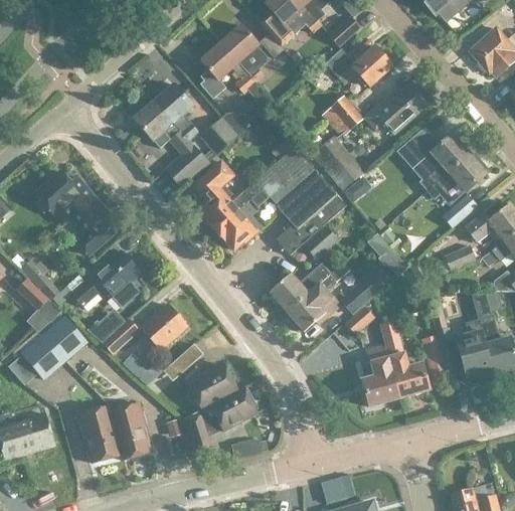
[(293,33),(304,23),(312,32),(321,23),(318,19),(317,20),(312,14),(304,5),(299,0),(268,0),(266,2),(293,33)]
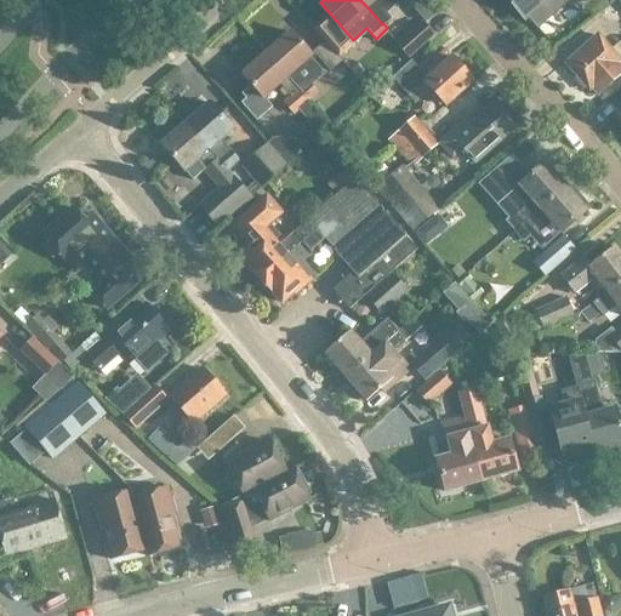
[(360,0),(366,6),(376,17),(382,24),(383,23),(383,22),(392,15),(387,10),(397,1),(397,0),(360,0)]
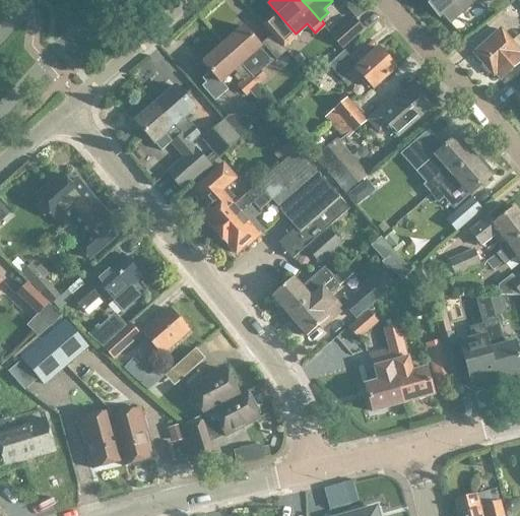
[(425,0),(439,15),(455,0),(425,0)]
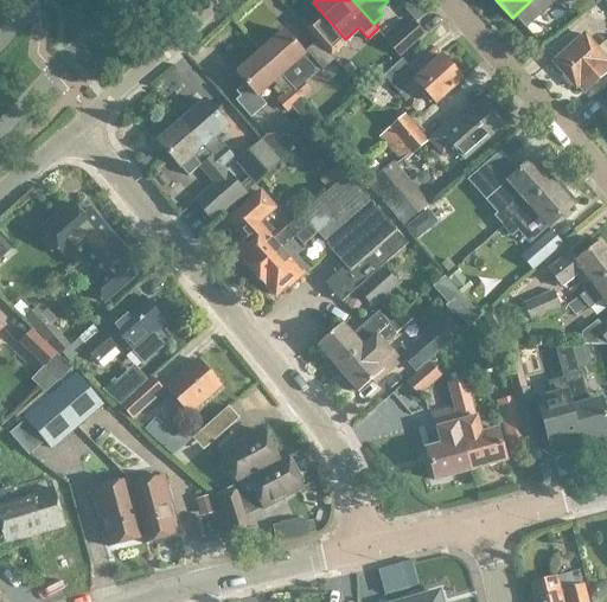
[(310,23),(324,40),(334,32),(321,14),(310,23)]
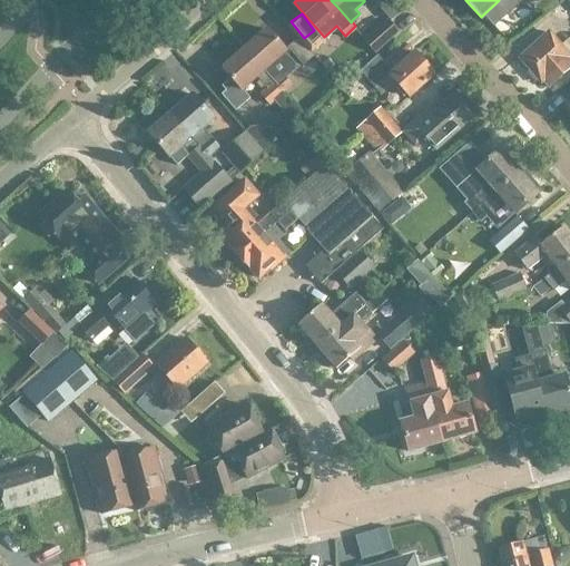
[(386,17),(364,38),(374,49),(397,29),(386,17)]
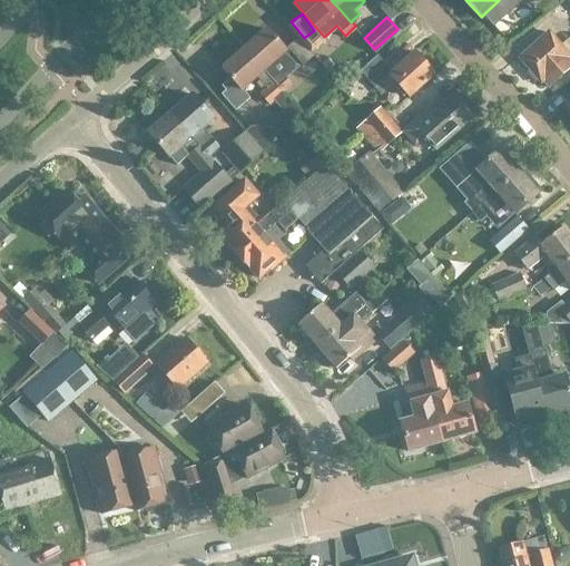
[(275,78),(284,71),(285,72),(297,62),(286,50),(287,48),(268,26),(246,45),(275,78)]
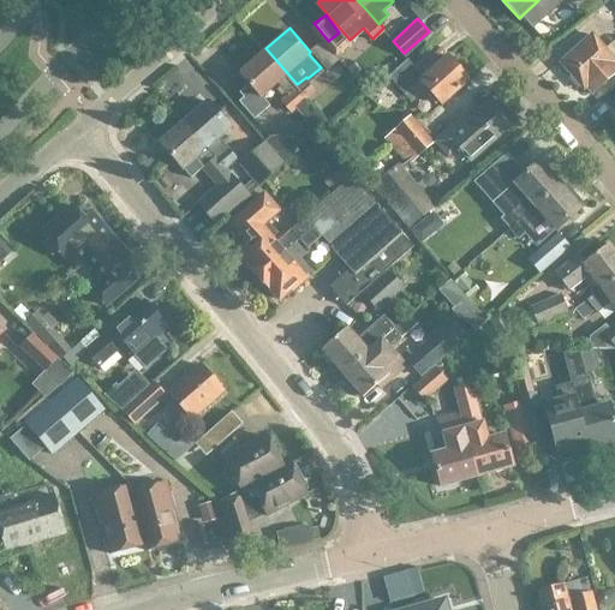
[(614,36),(604,46),(592,31),(561,60),(584,85),(585,84),(591,91),(614,70),(614,36)]
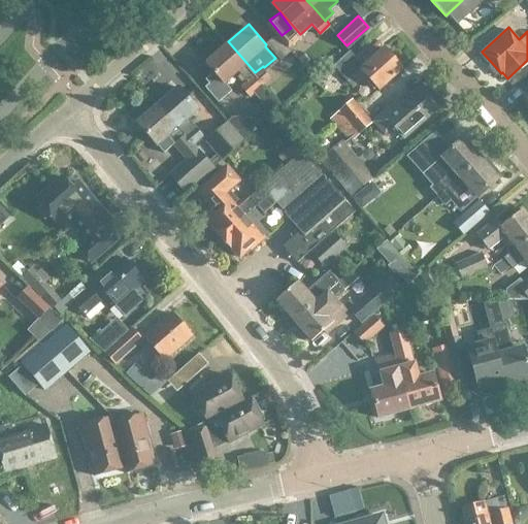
[(291,48),(276,33),(265,41),(279,59),(291,48)]
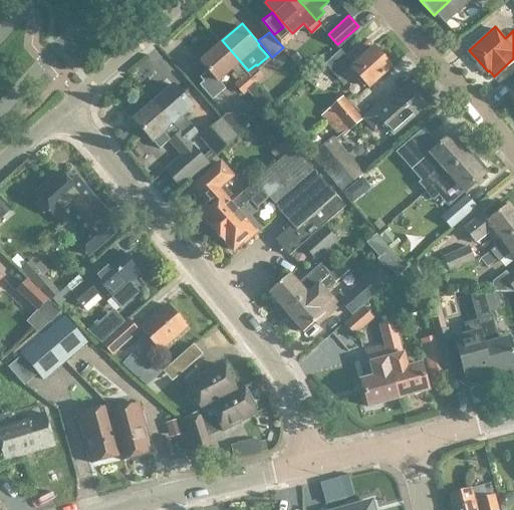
[(137,74),(159,56),(153,49),(152,50),(143,39),(122,56),(137,74)]
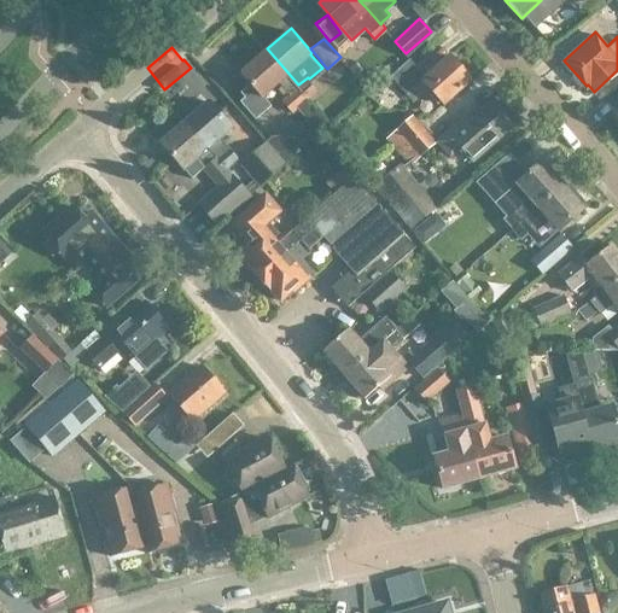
[(243,69),(263,94),(279,81),(289,93),(298,85),(267,48),(243,69)]
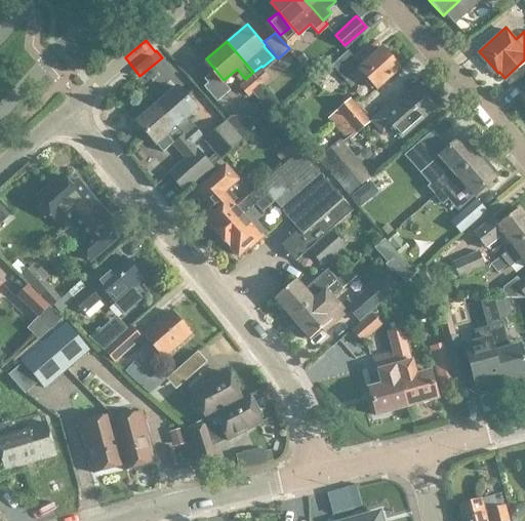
[(369,53),(357,65),(377,87),(400,66),(382,46),(371,56),(369,53)]
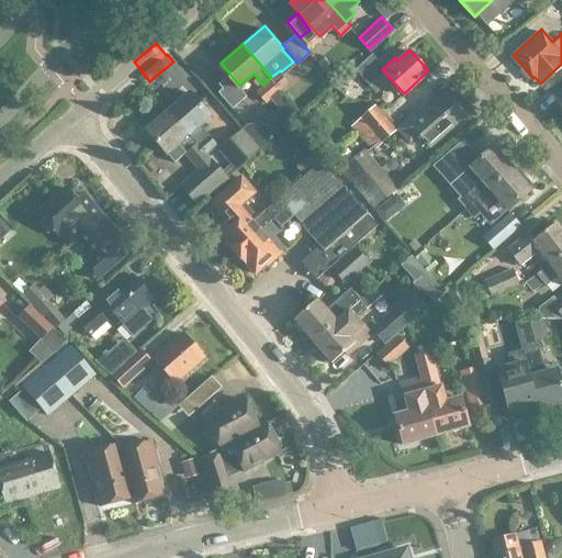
[(355,66),(367,79),(384,64),(372,51),(355,66)]
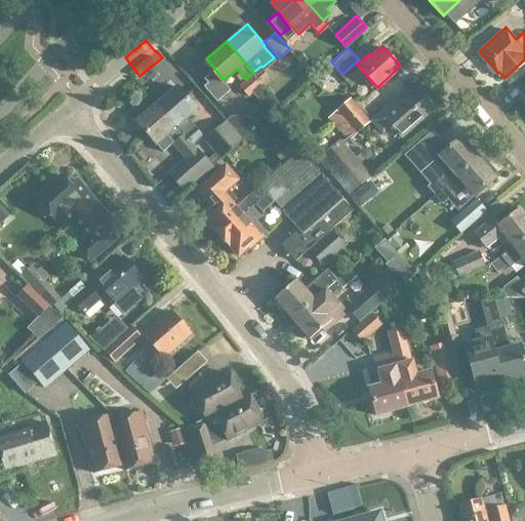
[(260,82),(268,76),(269,75),(263,67),(261,66),(253,72),(260,82)]
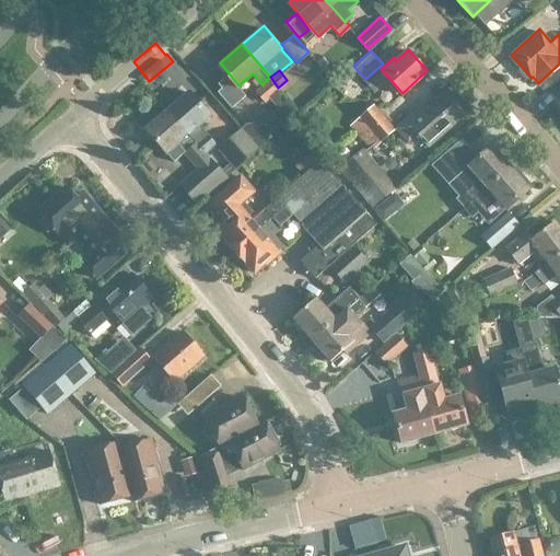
[(278,88),(270,77),(261,84),(256,89),(265,99),(269,94),(278,88)]
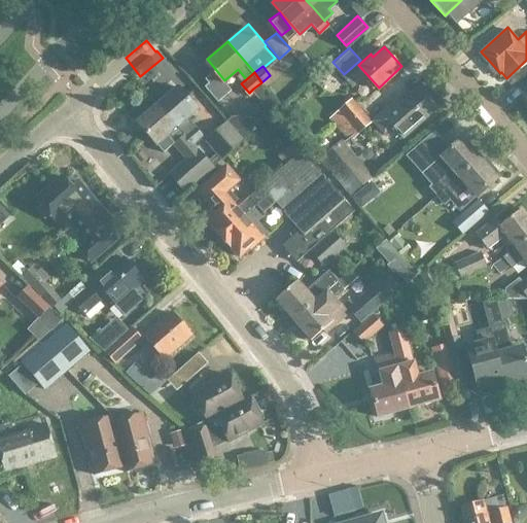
[(282,105),(261,82),(253,89),(266,103),(257,109),(266,118),(282,105)]
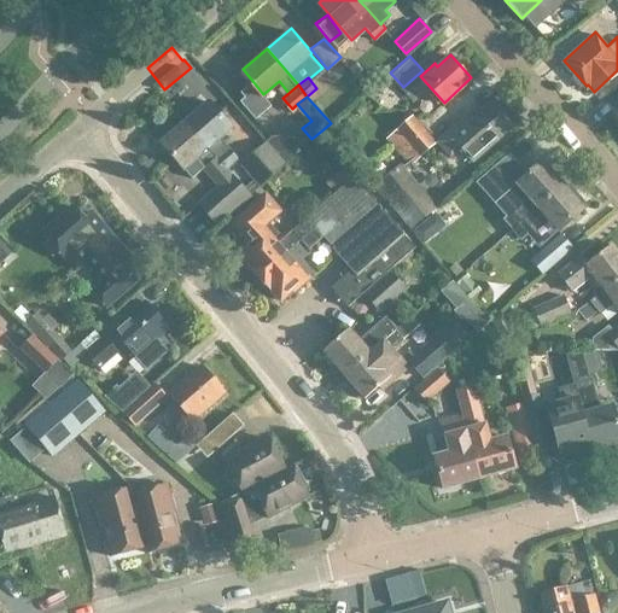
[(208,99),(184,121),(207,147),(208,146),(226,167),(238,156),(220,135),(231,126),(208,99)]
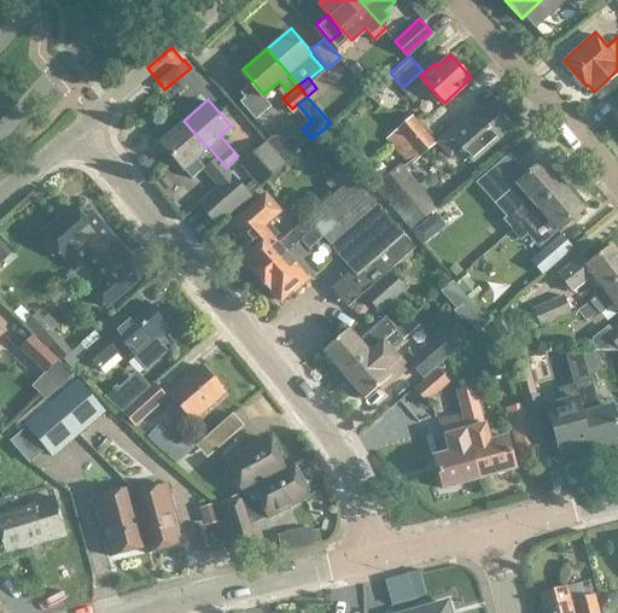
[(511,123),(506,117),(509,115),(509,110),(503,103),(499,103),(496,105),(491,99),(468,118),(465,115),(436,140),(449,156),(461,145),(472,157),(511,123)]
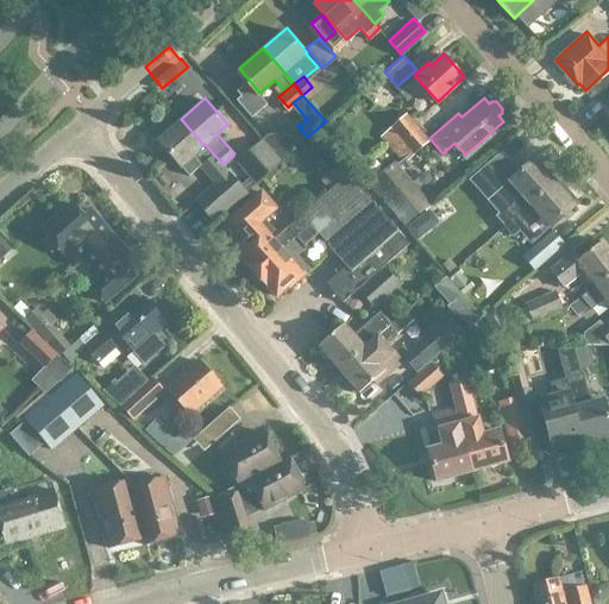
[(428,139),(421,130),(405,113),(382,133),(401,155),(403,152),(407,157),(428,139)]
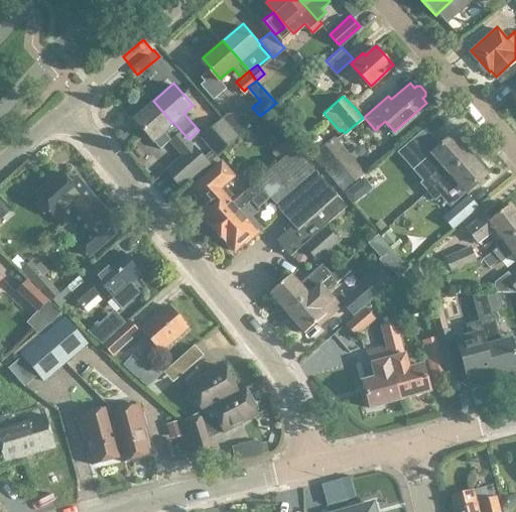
[(172,123),(153,101),(134,117),(159,146),(170,137),(189,159),(171,175),(180,185),(208,162),(208,161),(200,152),(188,139),(173,122),(172,123)]
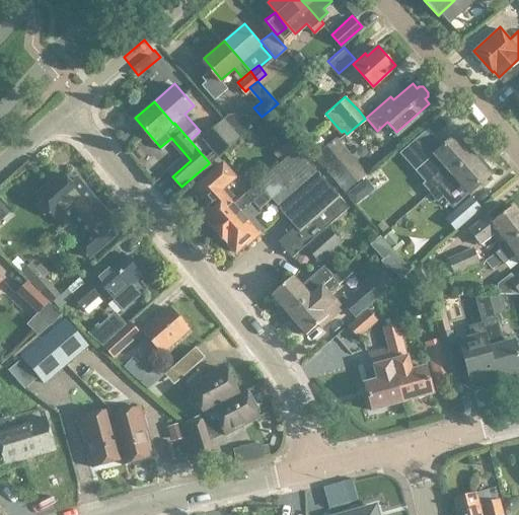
[(227,113),(223,118),(239,136),(249,128),(235,112),(227,113)]
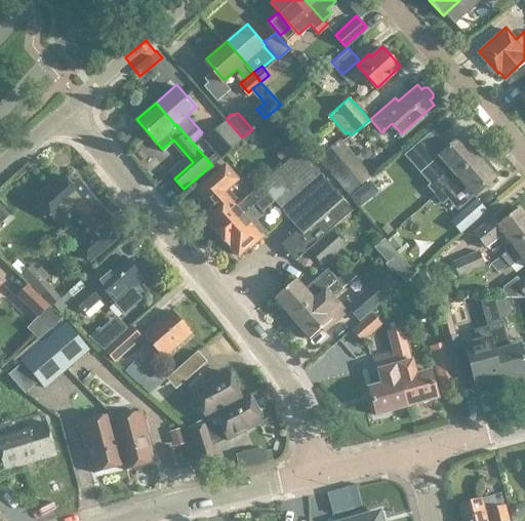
[(203,155),(211,164),(219,157),(242,137),(226,119),(203,137),(212,150),(208,154),(206,153),(203,155)]
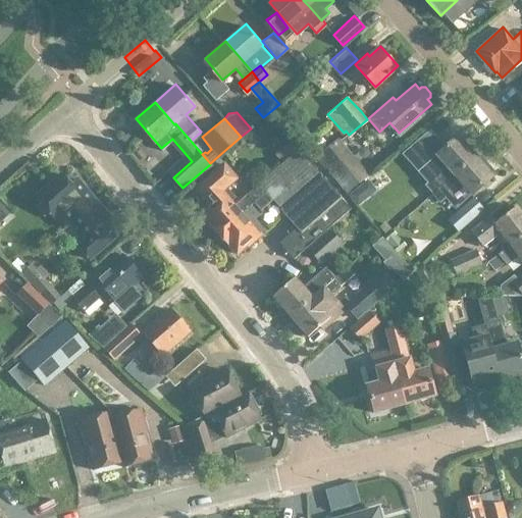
[(425,183),(432,191),(476,153),(459,134),(418,169),(428,180),(425,183)]
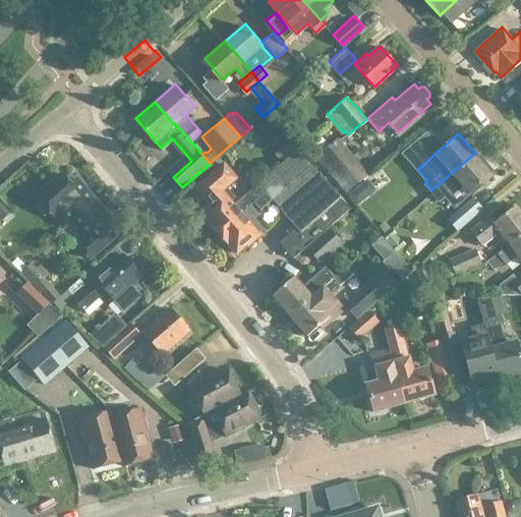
[(368,173),(338,135),(314,154),(346,192),(368,173)]
